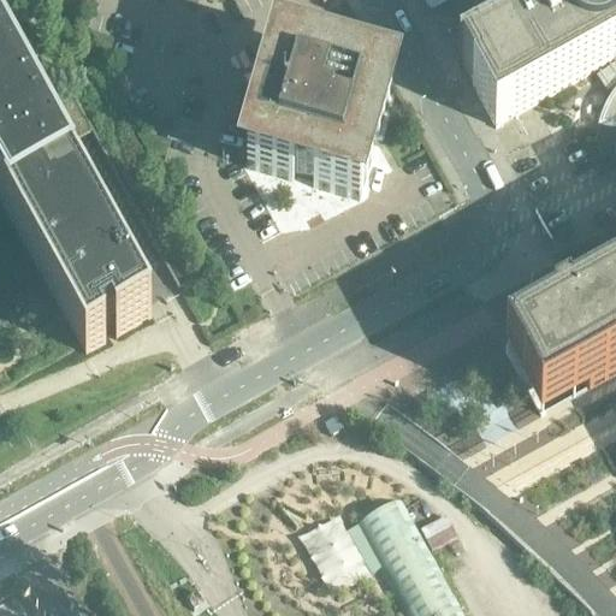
[(421,0),(427,10),(445,0),(421,0)]
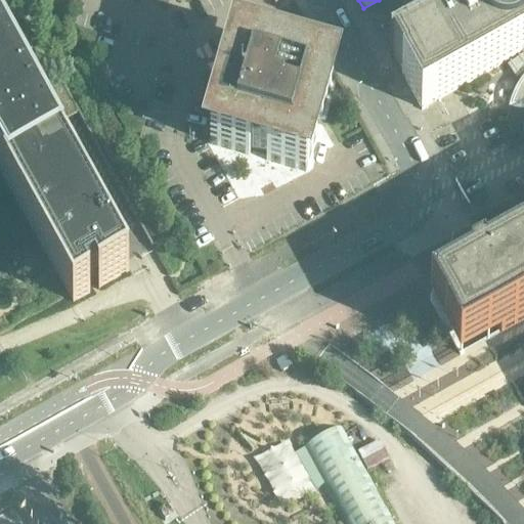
[(383,0),(379,0),(363,8),(366,13),(385,3),(383,0)]
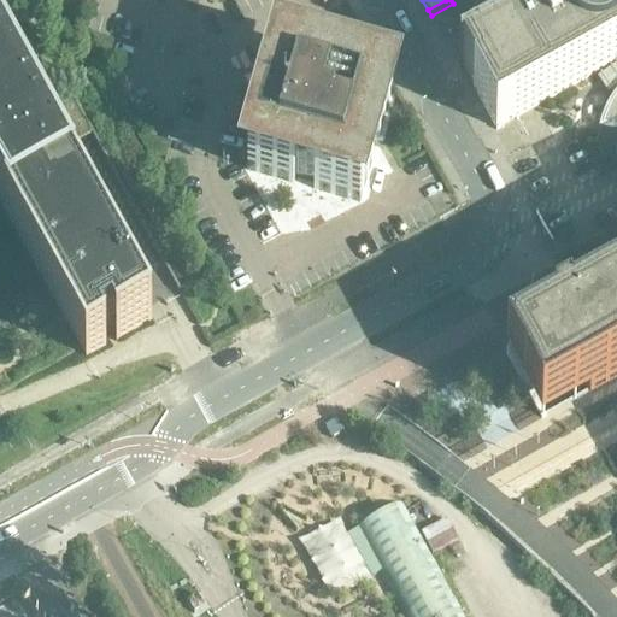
[(616,0),(577,0),(501,42),(493,47),(458,66),(459,68),(463,66),(472,83),(474,86),(472,87),(497,129),(535,107),(594,75),(613,64),(616,68),(616,69),(615,69),(613,70),(612,70),(612,71),(612,72),(611,74),(611,75),(612,76),(612,77),(613,77),(613,78),(616,80),(616,78),(616,94),(616,98),(611,104),(609,109),(605,115),(604,119),(601,124),(601,127),(609,129),(613,130),(616,130),(616,0)]
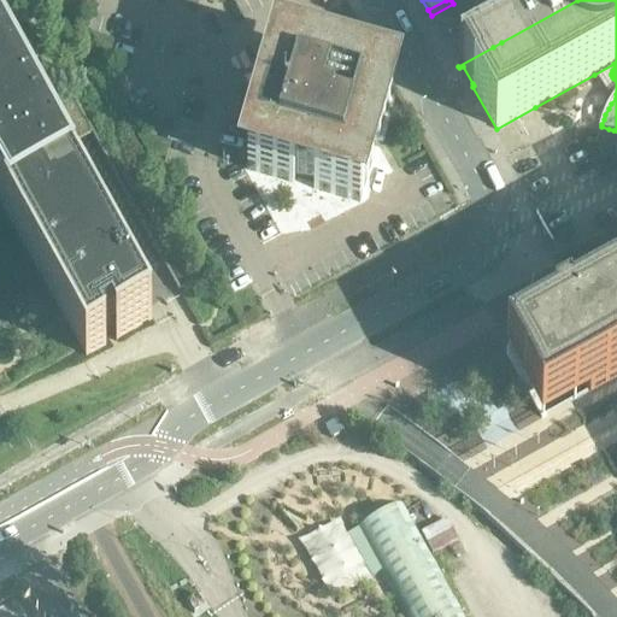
[(51,139),(36,115),(0,47),(0,181),(0,182),(0,203),(64,319),(80,348),(81,348),(86,358),(106,347),(101,339),(106,335),(111,333),(116,341),(152,322),(69,174),(59,154),(51,139)]
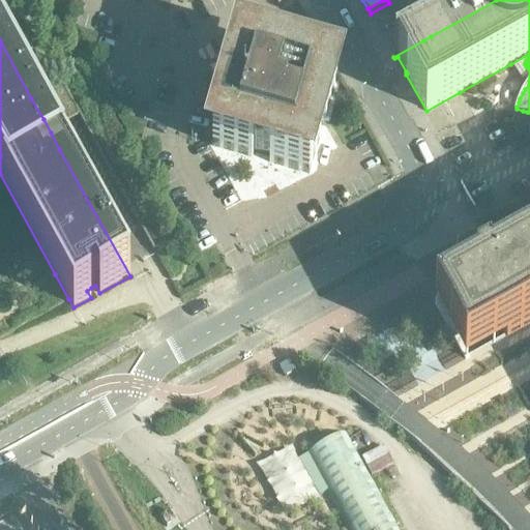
[(325,117),(336,78),(297,66),(296,71),(278,66),(280,61),(240,50),(230,84),(229,89),(234,91),(233,95),(228,95),(228,94),(227,93),(225,93),(224,93),(223,93),(222,94),(221,95),(221,96),(219,97),(221,98),(221,100),(222,101),(223,101),(224,102),(225,102),(227,101),(230,105),(229,109),(224,107),(222,113),(214,140),(212,146),(252,157),(254,152),(270,157),(269,163),(308,174),(320,135),(315,134),(317,125),(318,122),(319,118),(320,116),(325,117)]
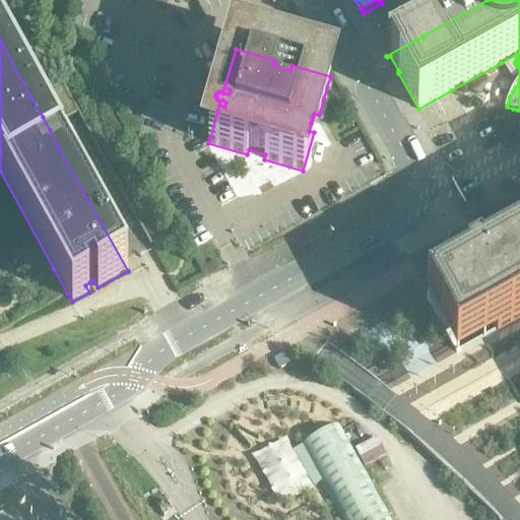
[(197,105),(217,111),(219,105),(224,107),(225,103),(222,100),(220,101),(219,101),(218,100),(217,100),(216,99),(216,96),(215,95),(216,94),(216,93),(217,92),(218,91),(219,91),(220,91),(222,91),(223,92),(223,93),(229,93),(230,89),(224,87),(225,82),(205,76),(197,105)]
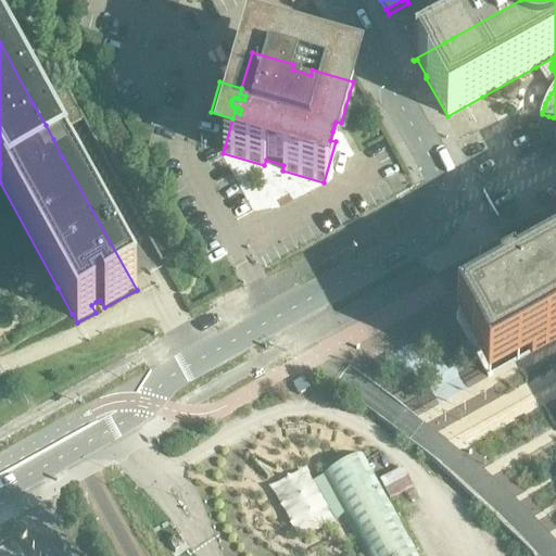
[(46,125),(53,139),(83,123),(85,122),(77,109),(46,125)]
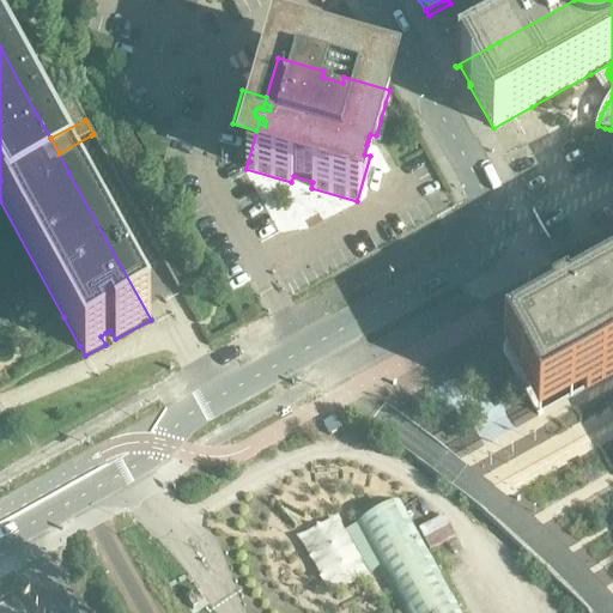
[(612,612),(612,291),(584,308),(572,314),(570,316),(568,317),(565,313),(556,317),(552,320),(548,321),(551,326),(586,390),(578,395),(565,402),(551,410),(542,414),(538,417),(516,429),(499,438),(484,447),(459,461),(466,466),(460,474),(450,487),(479,510),(587,612),(612,612)]
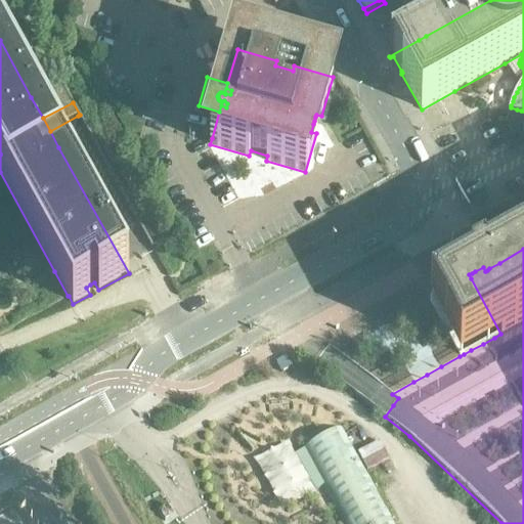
[(494,338),(500,334),(471,278),(429,301),(431,304),(433,308),(441,322),(446,331),(451,341),(454,346),(456,350),(460,356),(471,350),(483,344),(494,338)]
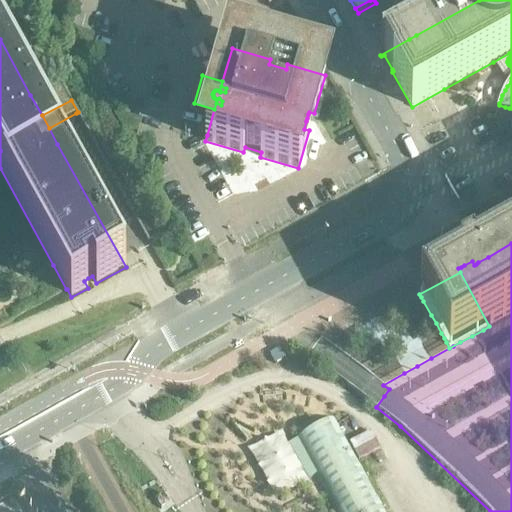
[(363,396),(376,407),(384,396),(389,389),(383,385),(404,373),(417,366),(431,358),(449,348),(453,346),(423,292),(419,294),(380,316),(367,323),(354,331),(329,344),(319,336),(311,342),(303,350),(336,375),(363,396)]
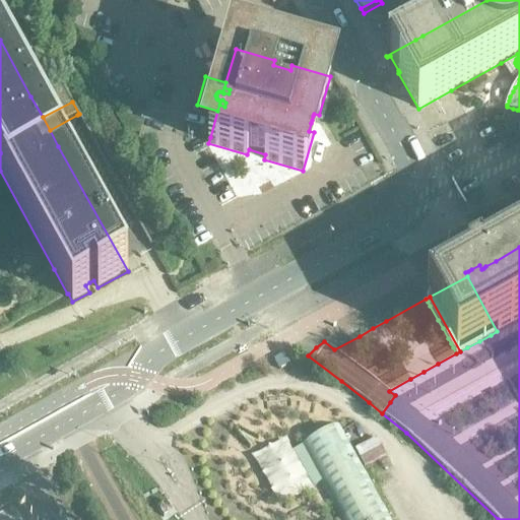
[(283,353),(274,359),(280,369),(289,364),(283,353)]
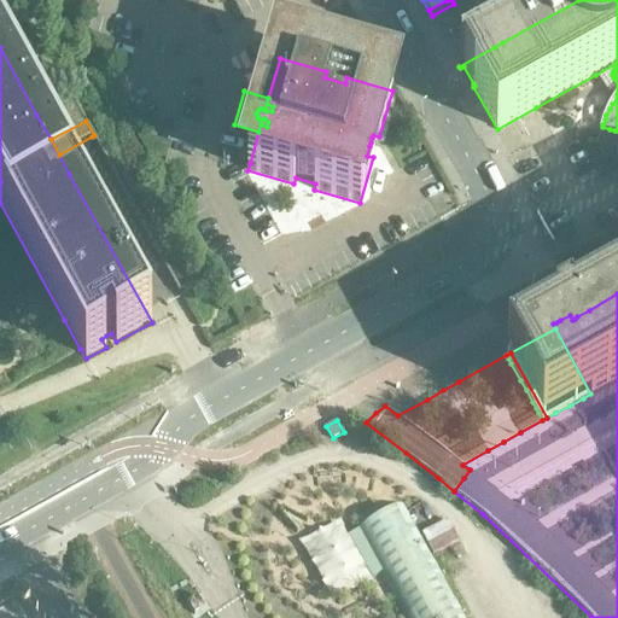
[(362,584),(380,575),(396,604),(403,617),(465,617),(408,516),(403,506),(357,532),(374,565),(356,575),(362,584)]
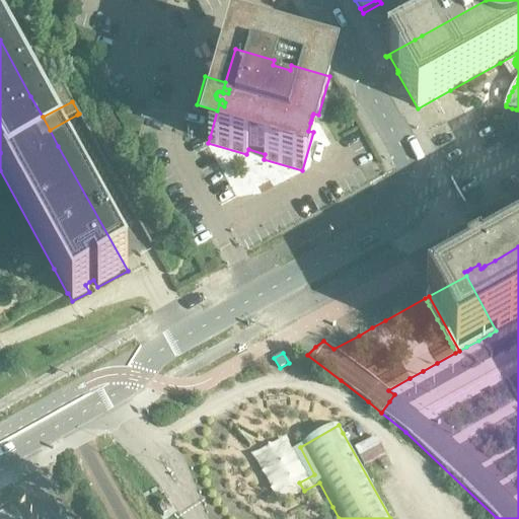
[(375,437),(354,448),(364,466),(384,455),(375,437)]
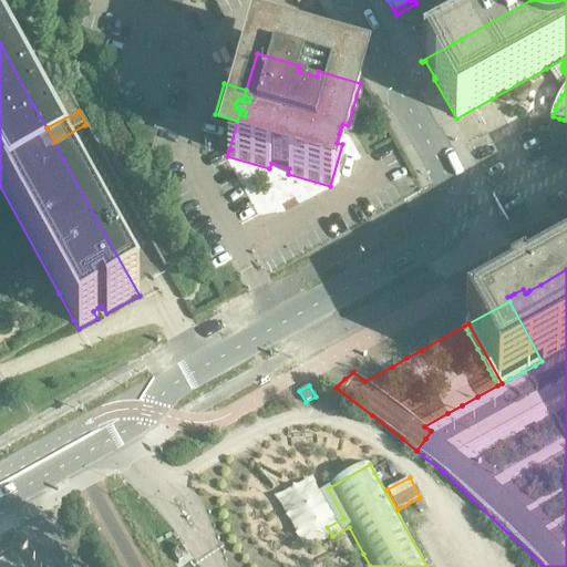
[(179,545),(171,552),(179,563),(188,556),(179,545)]
